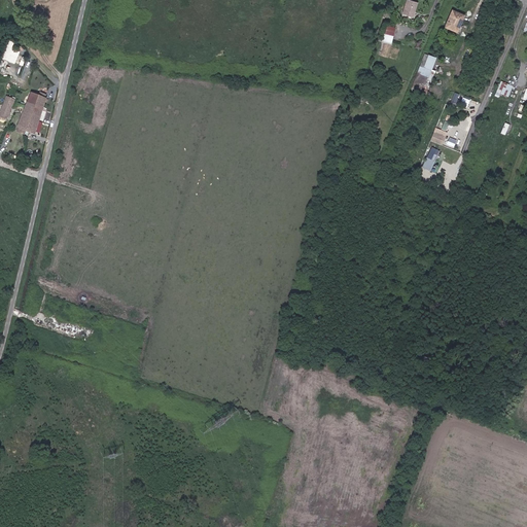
[(413,18),(418,3),(409,0),(407,0),(402,14),(413,18)]
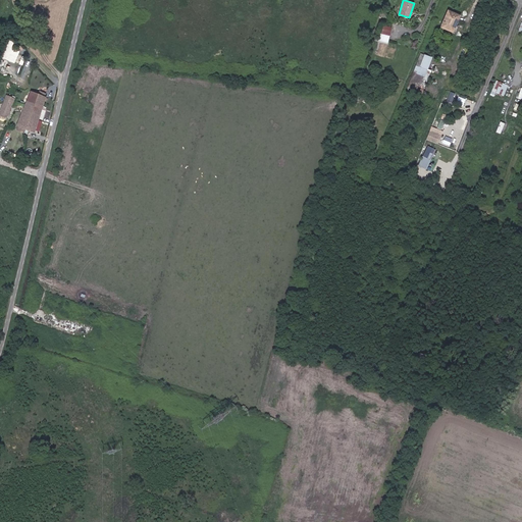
[(453,33),(459,16),(449,11),(441,28),(453,33)]
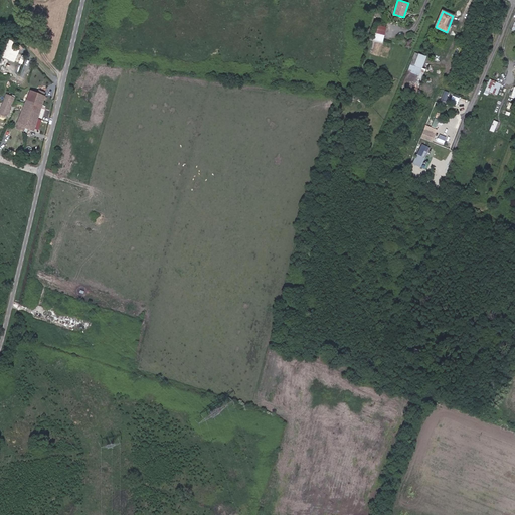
[(384,35),(386,27),(377,25),(375,32),(384,35)]
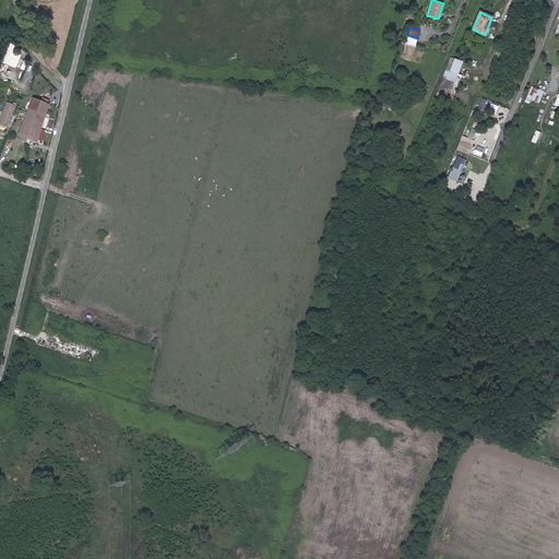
[(456,58),(451,71),(460,74),(465,61),(456,58)]
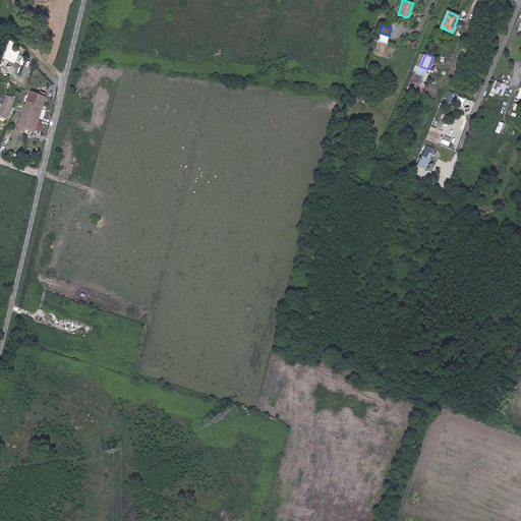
[(489,94),(494,96),(496,93),(504,96),(508,84),(496,79),(489,94)]
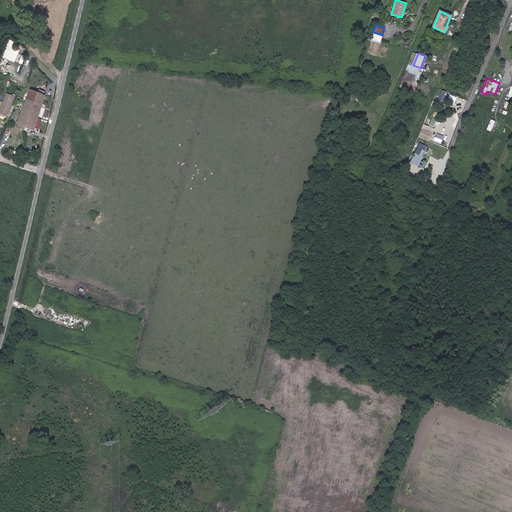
[(33,127),(45,96),(31,90),(18,121),(33,127)]
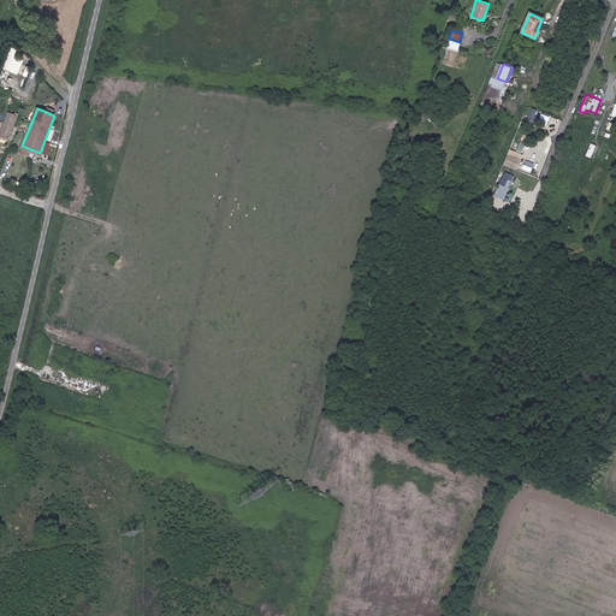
[(587,155),(593,157),(597,144),(591,143),(587,155)]
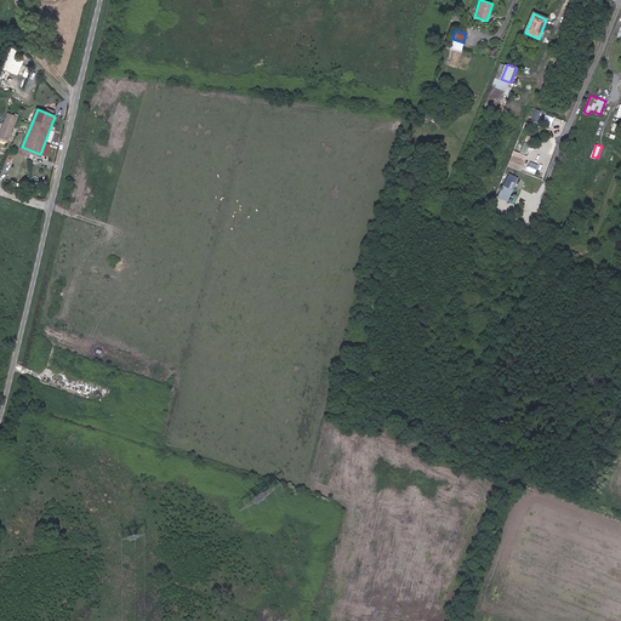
[(513,154),(508,165),(522,171),(527,160),(513,154)]
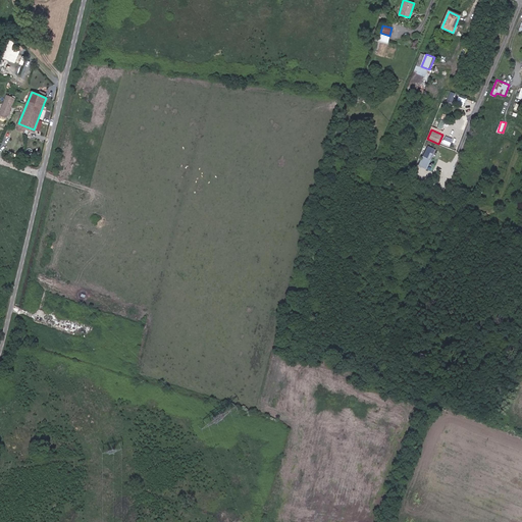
[(428,168),(436,149),(428,145),(420,165),(428,168)]
